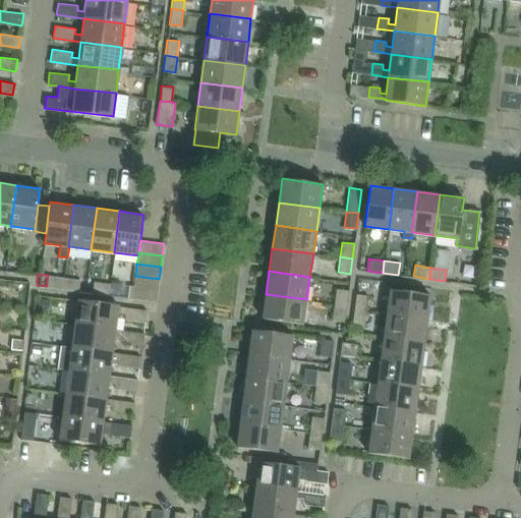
[(47,283),(47,286),(62,288),(64,277),(48,275),(47,283)]
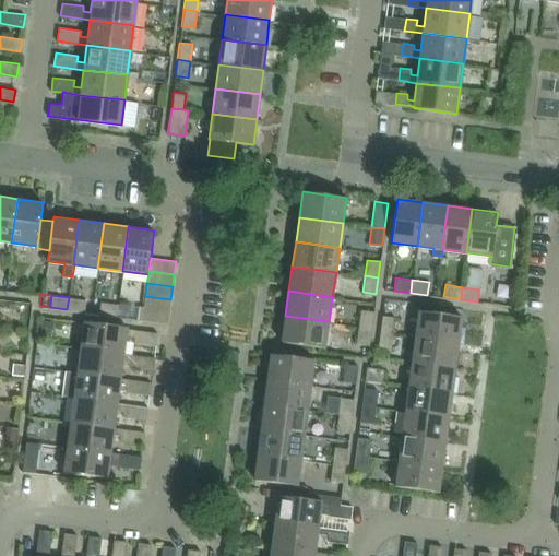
[(143,307),(169,310),(170,299),(145,296),(144,304),(143,307)]
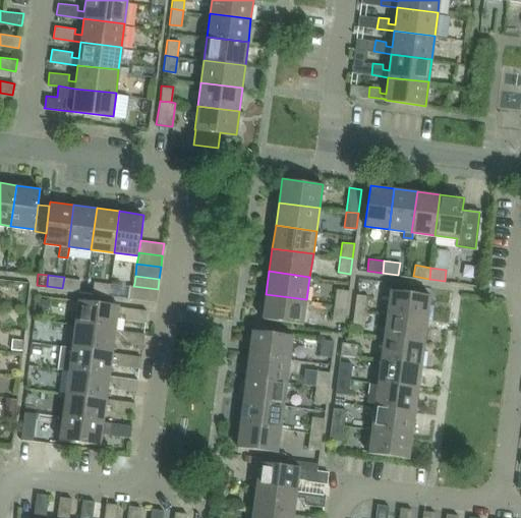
[(64,277),(62,288),(77,291),(79,283),(79,279),(64,277)]
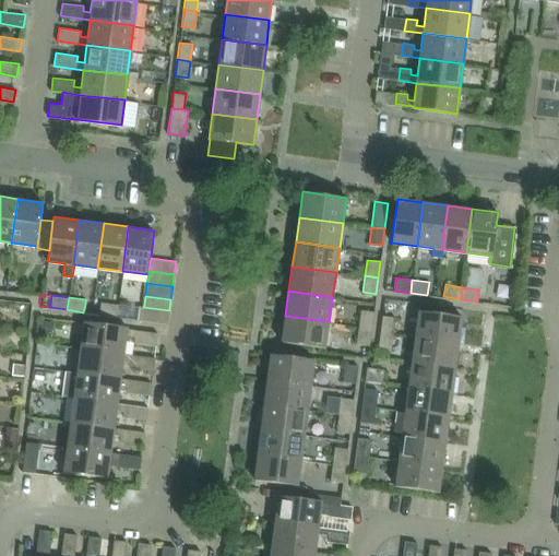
[(102,302),(100,304),(99,314),(117,317),(119,304),(102,302)]
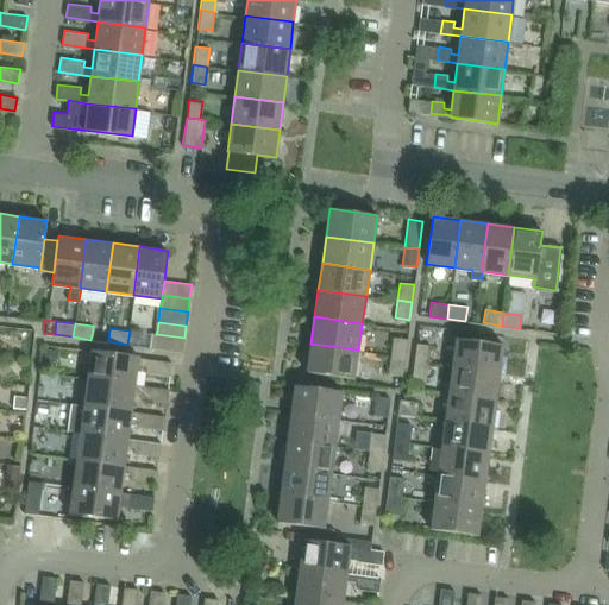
[(151,333),(150,347),(182,352),(184,338),(156,334),(151,333)]
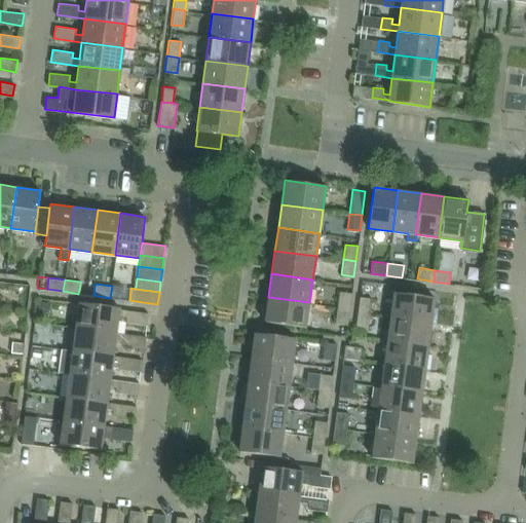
[(339,290),(337,305),(349,307),(351,292),(339,290)]
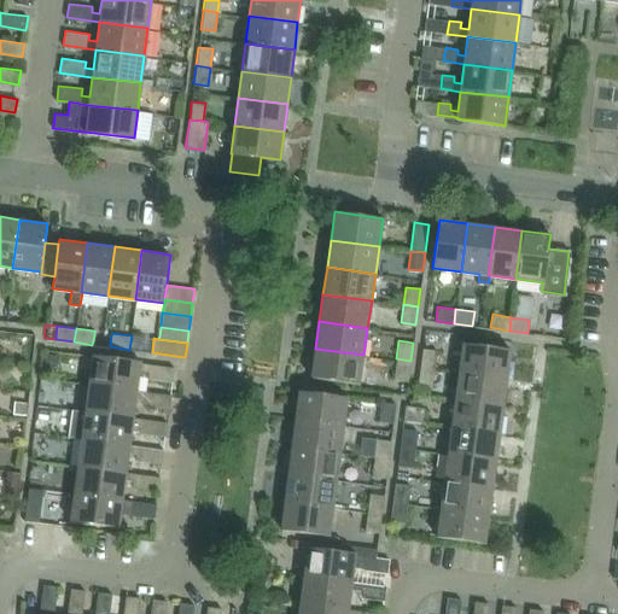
[(462,343),(459,370),(507,378),(511,350),(462,343)]
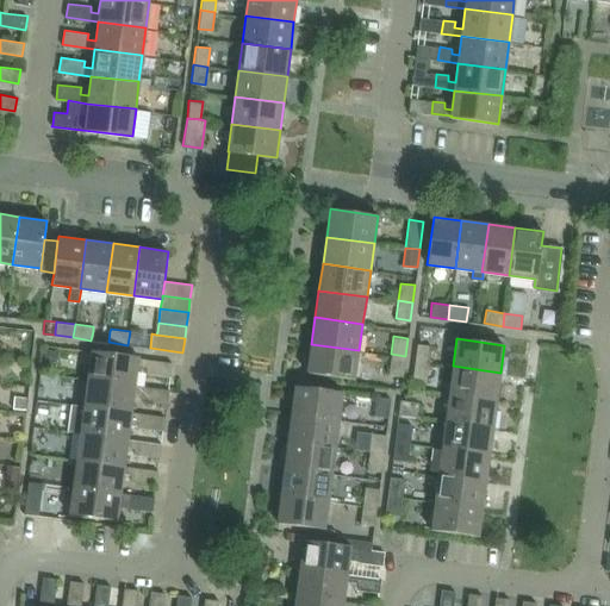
[(417,343),(415,361),(428,363),(430,345),(417,343)]
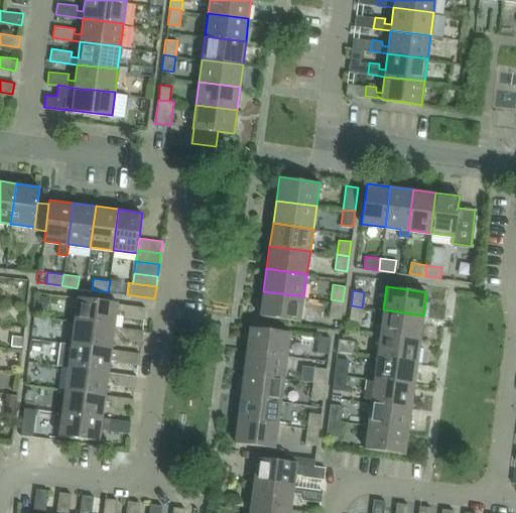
[(303,296),(263,291),(260,314),(300,319),(303,296)]
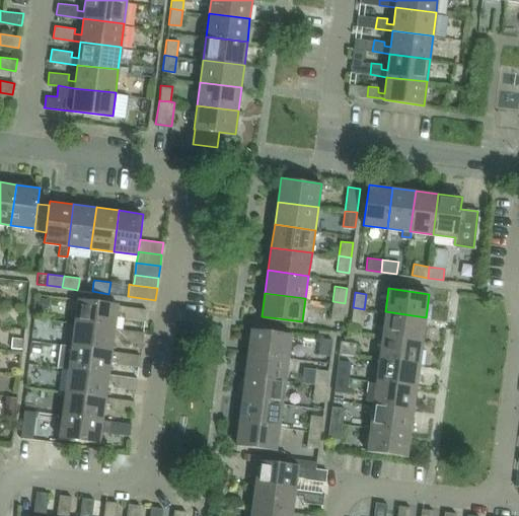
[(39,296),(36,310),(49,312),(51,297),(39,296)]
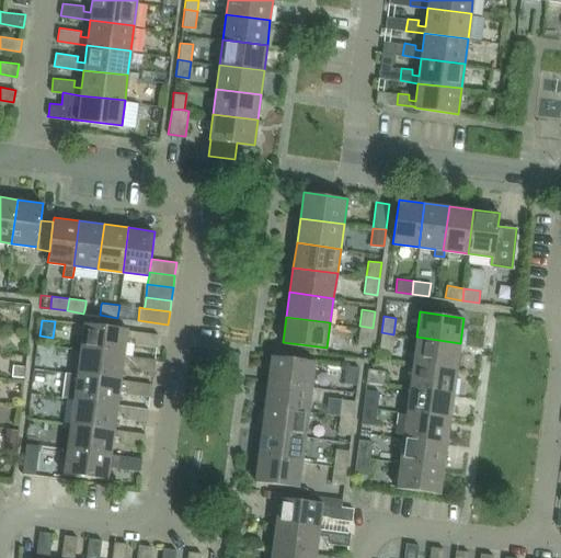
[(156,346),(158,332),(83,322),(80,348),(125,354),(127,337),(134,338),(134,343),(156,346)]
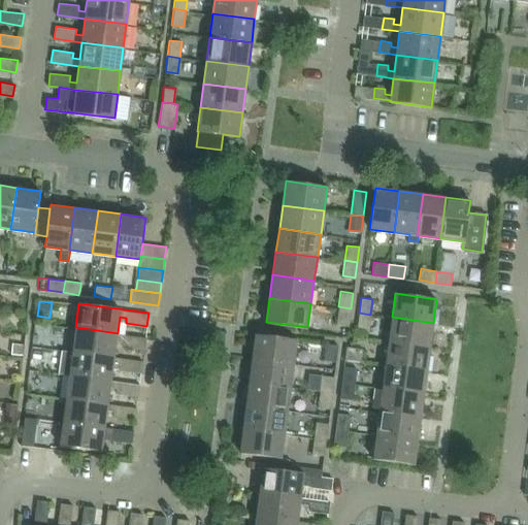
[(349,325),(351,308),(338,306),(336,323),(349,325)]
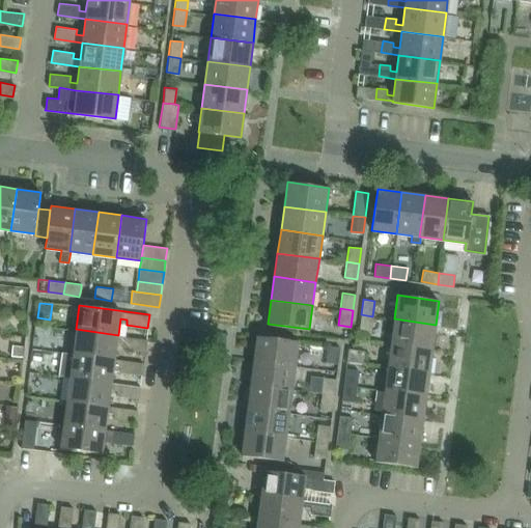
[(370,332),(372,316),(361,314),(359,330),(370,332)]
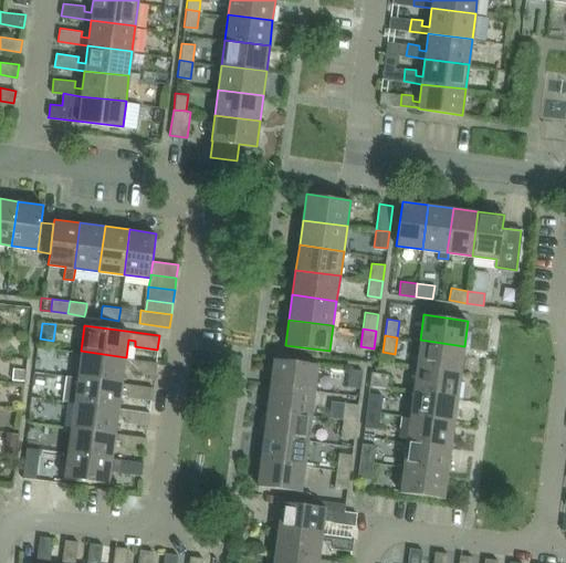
[(464,346),(420,340),(417,365),(461,372),(464,346)]
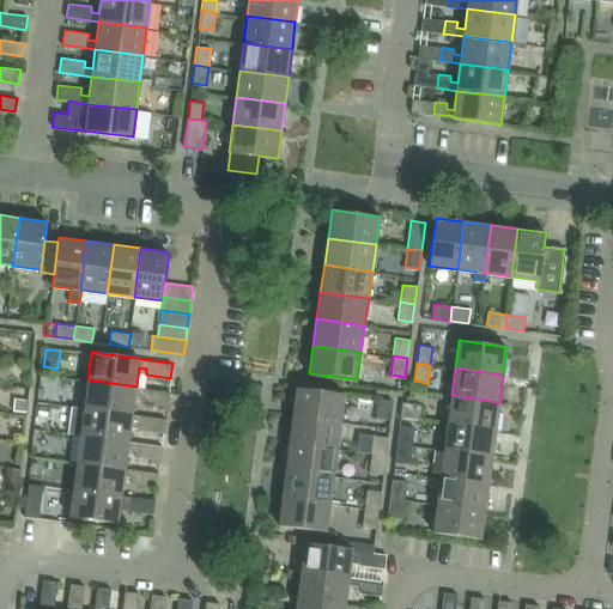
[(137,387),(87,379),(84,407),(133,414),(135,395),(143,396),(141,402),(167,406),(169,391),(137,387)]
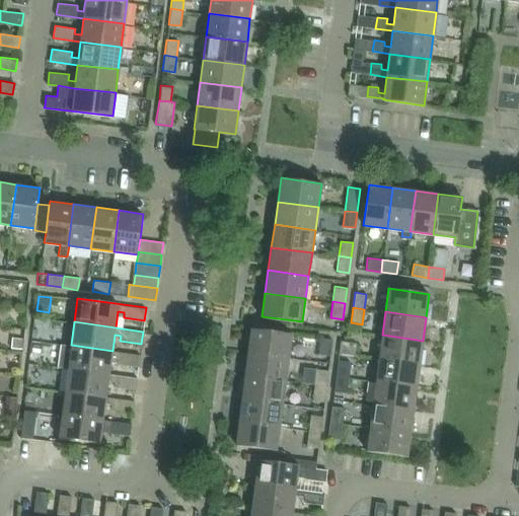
[(251,327),(248,352),(288,357),(291,333),(251,327)]
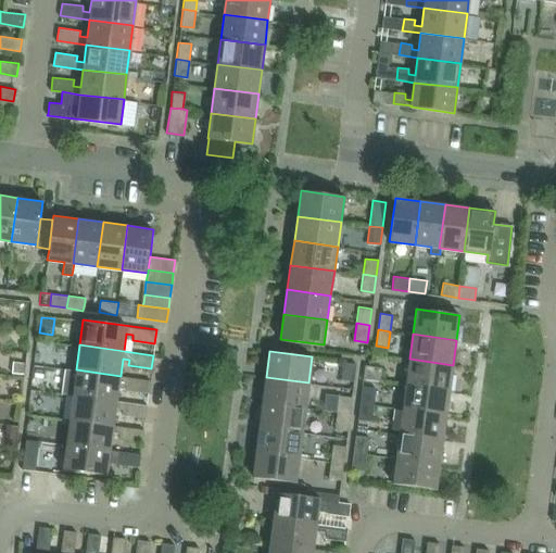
[(453,365),(409,359),(406,384),(450,389),(453,365)]
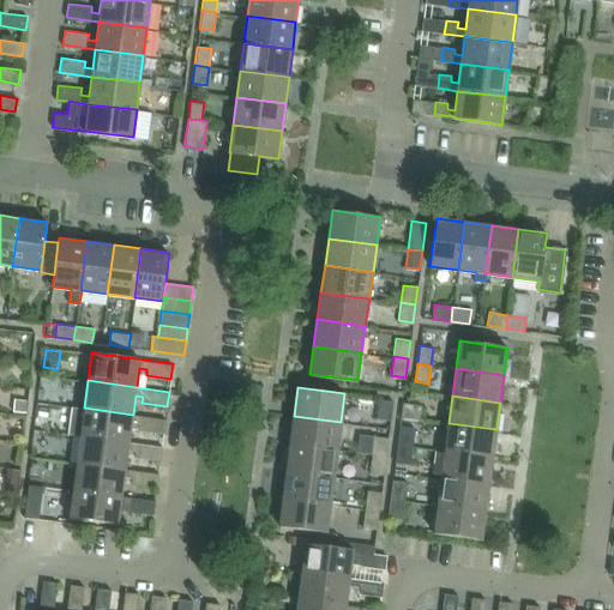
[(28,399),(14,398),(13,410),(24,411),(26,411),(28,399)]
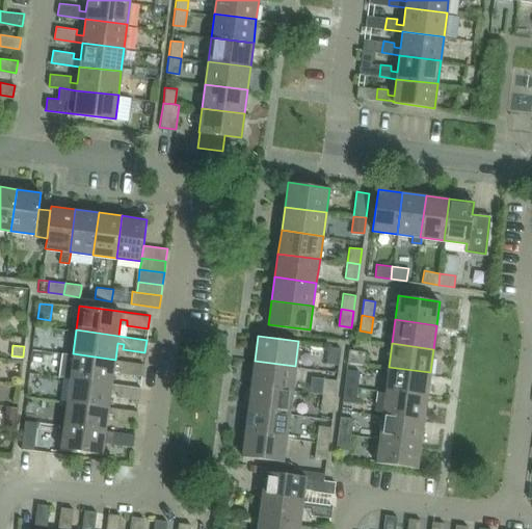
[(340,346),(328,345),(326,362),(338,364),(340,346)]
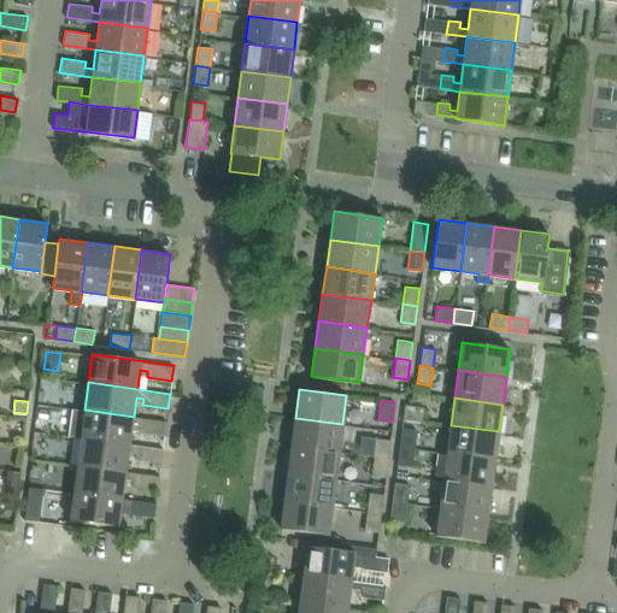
[(423,406),(413,405),(405,404),(403,419),(421,422),(423,406)]
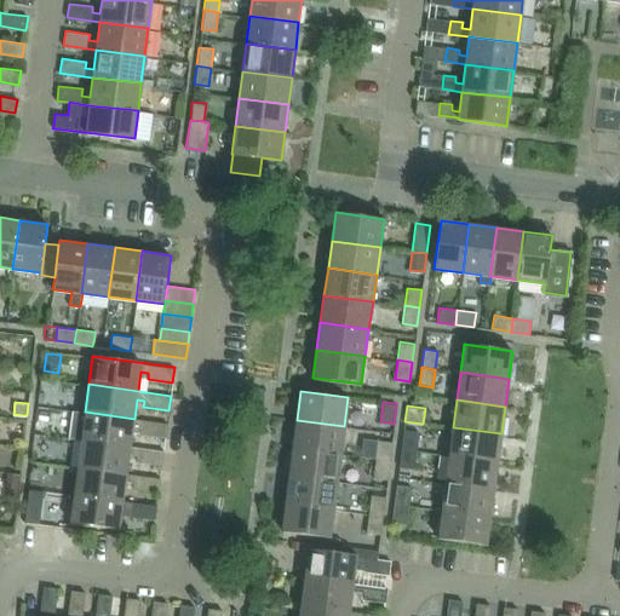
[(81,438),(81,439),(131,445),(133,427),(141,427),(139,435),(165,438),(167,422),(135,419),(85,412),(73,410),(69,437),(81,438)]
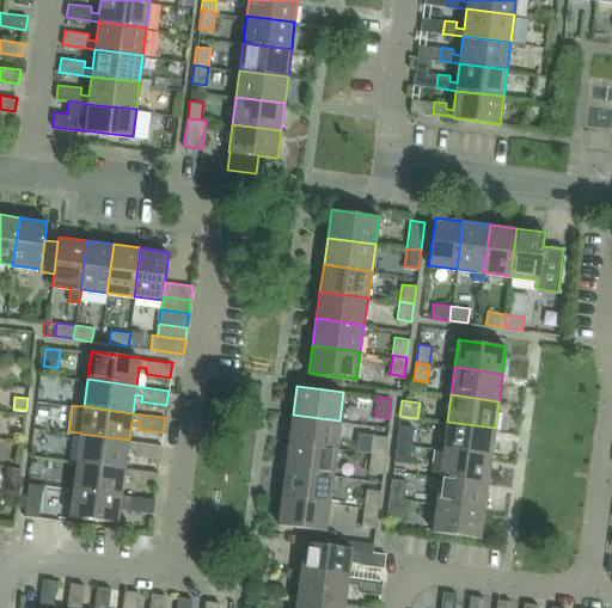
[(340,421),(293,415),(289,441),(336,448),(340,421)]
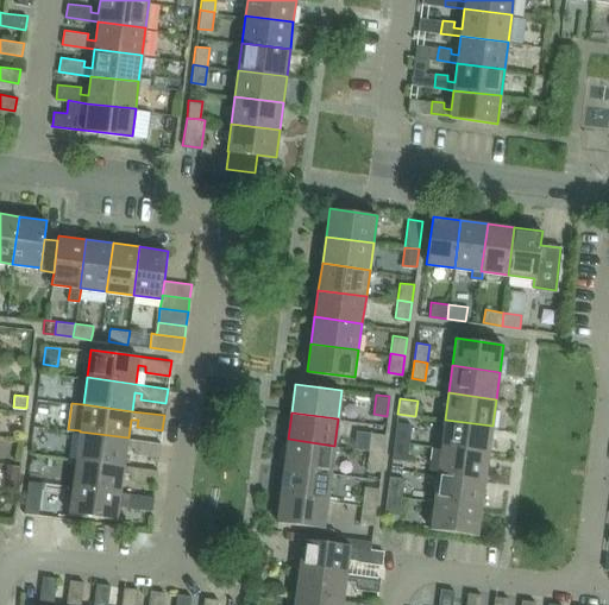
[(493,426),(445,420),(441,447),(489,453),(493,426)]
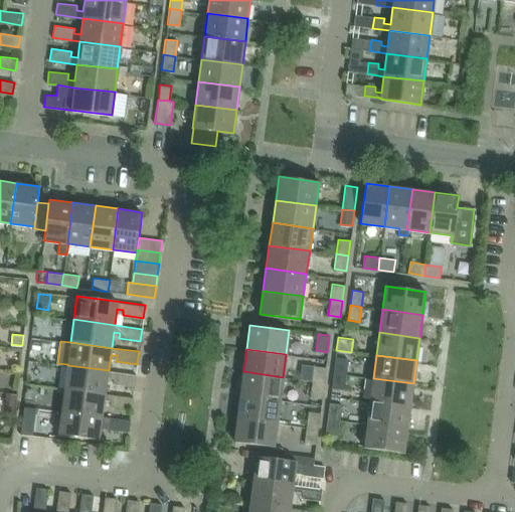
[(335,357),(333,372),(345,374),(347,359),(335,357)]
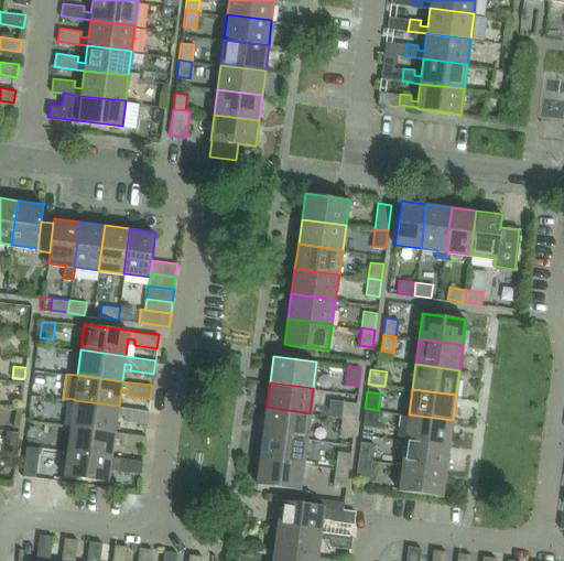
[(119,406),(74,400),(71,424),(116,431),(118,413),(125,414),(123,420),(147,423),(149,410),(119,406)]
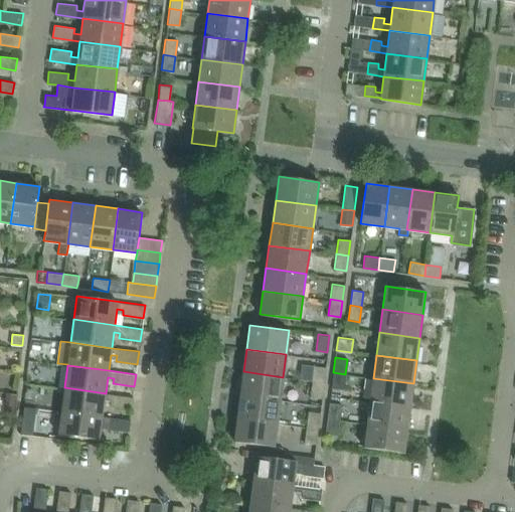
[(314,365),(312,380),(323,382),(325,366),(314,365)]
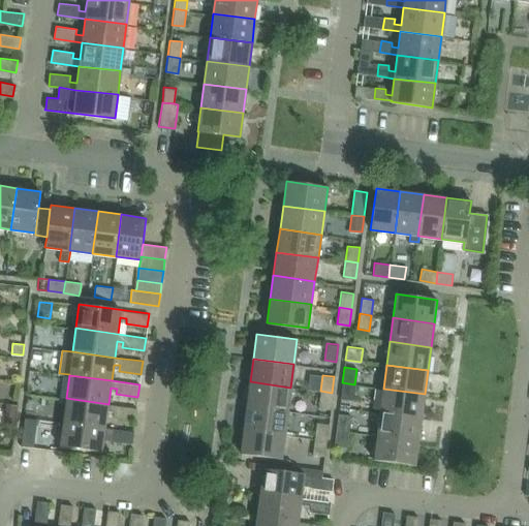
[(290,388),(250,381),(247,405),(287,410),(290,388)]
